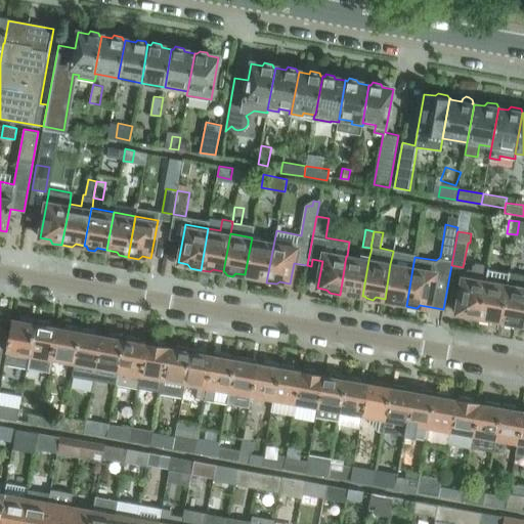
[(396,235),(393,251),(393,252),(401,254),(404,237),(396,235)]
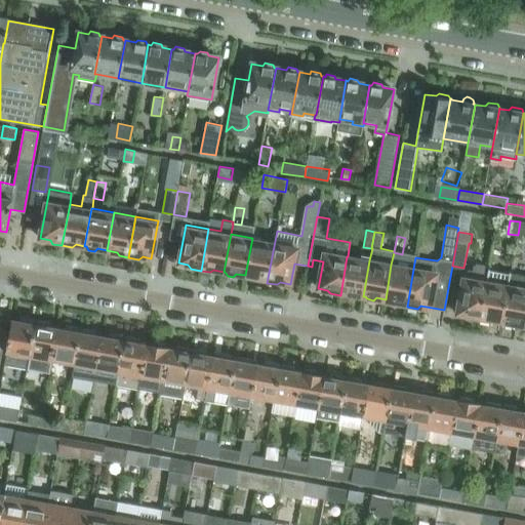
[(267,283),(275,241),(252,238),(245,275),(254,277),(257,281),(267,283)]
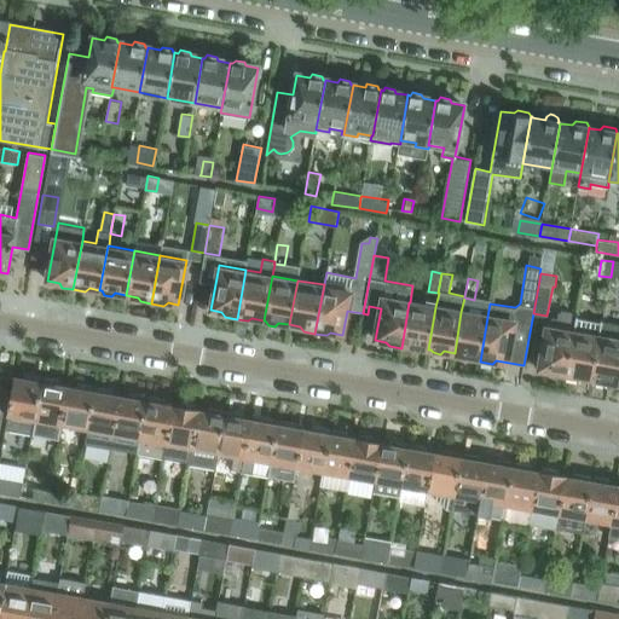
[(435,307),(410,302),(409,302),(401,348),(414,351),(417,347),(428,350),(435,307)]
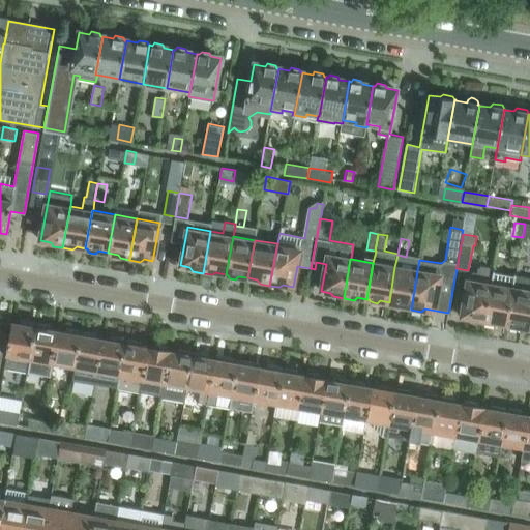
[(492,282),(493,272),(494,271),(491,267),(481,266),(477,268),(477,272),(473,271),(469,274),(462,316),(471,317),(474,320),(483,322),(492,282)]
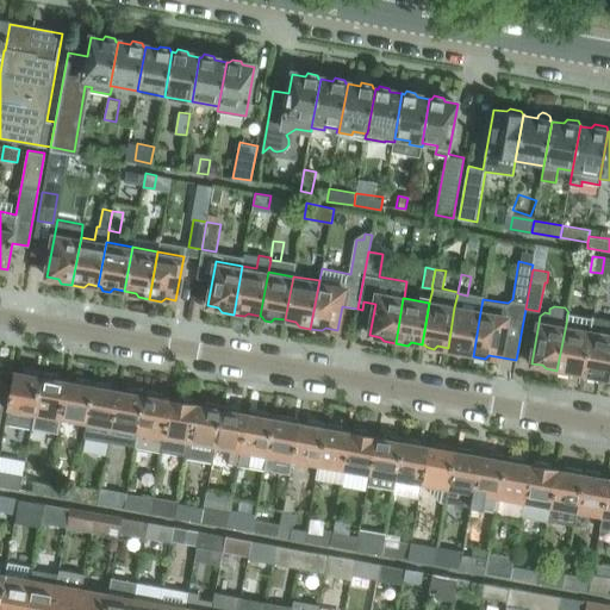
[(473,356),(480,312),(454,307),(448,348),(459,349),(461,354),(473,356)]
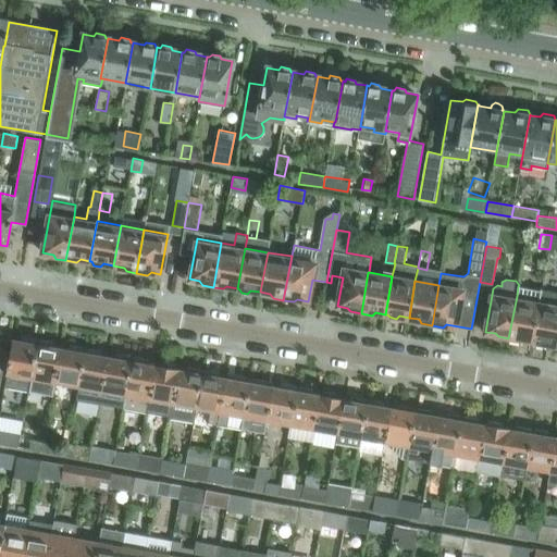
[(532,339),(542,289),(518,286),(517,296),(508,338),(519,341),(523,338),(532,339)]
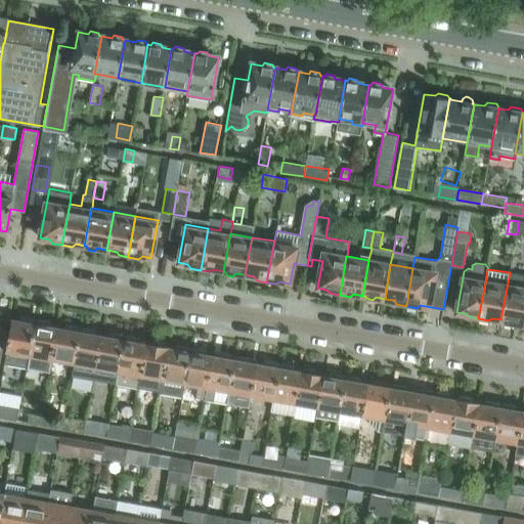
[(523,323),(523,316),(523,274),(510,272),(500,319),(501,320),(506,323),(511,324),(514,322),(523,323)]
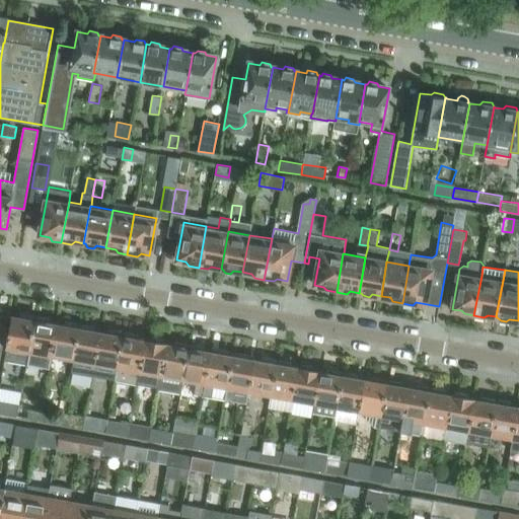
[(29,350),(35,316),(20,313),(20,317),(12,315),(5,359),(27,363),(29,350)]
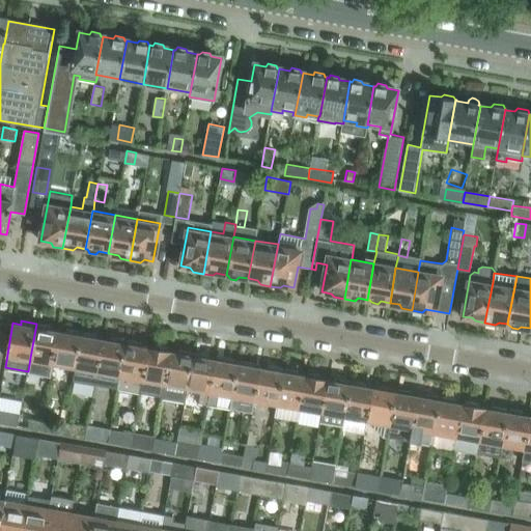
[(53,362),(58,331),(51,330),(52,327),(36,324),(30,358),(53,362)]
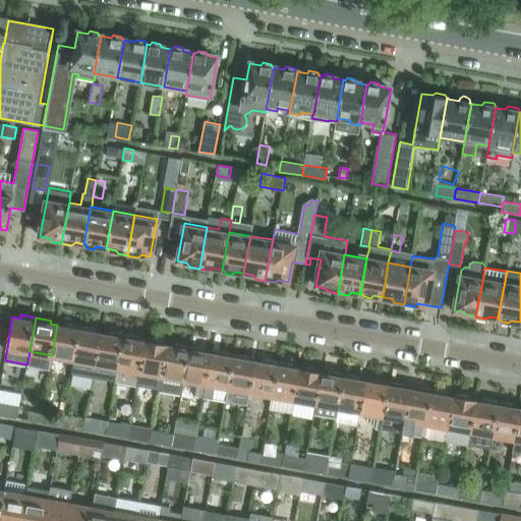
[(74,359),(80,326),(65,323),(65,326),(57,325),(52,355),(74,359)]
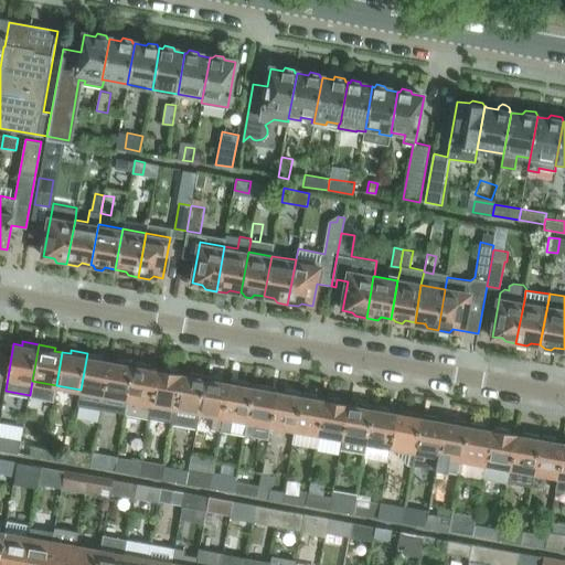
[(81,390),(77,403),(102,407),(110,361),(102,360),(103,355),(87,353),(81,390)]
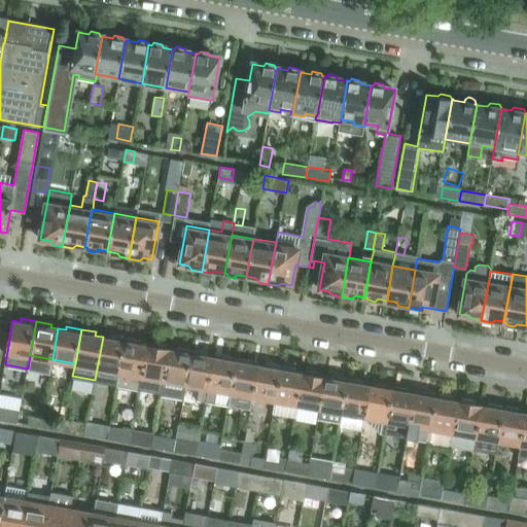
[(103,337),(95,380),(117,384),(126,338),(110,335),(110,338),(103,337)]
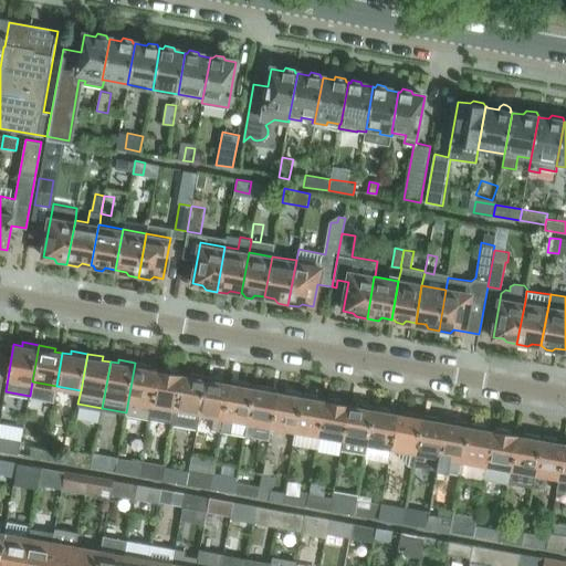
[(149,418),(158,370),(150,369),(152,365),(135,363),(126,412),(125,413),(149,418)]
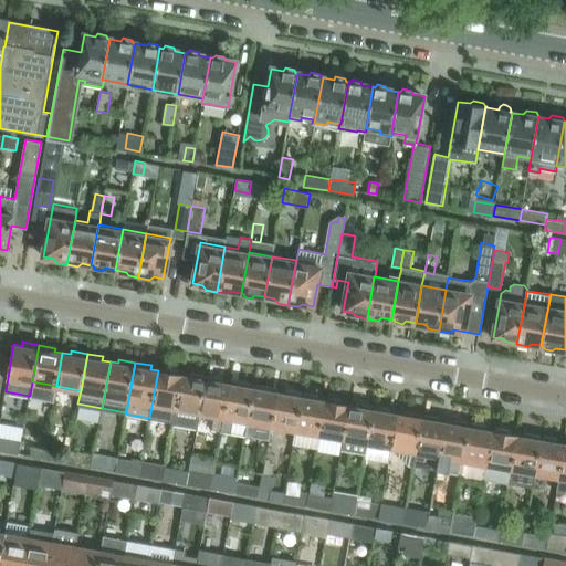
[(149,418),(173,422),(181,375),(180,375),(181,370),(167,368),(166,371),(158,370),(149,418)]
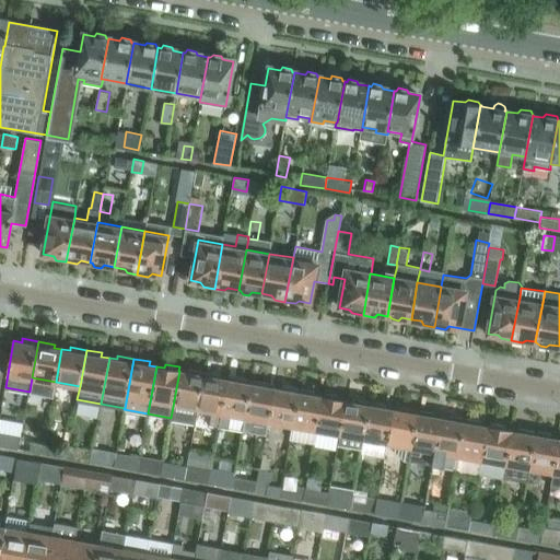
[(195,424),(198,408),(205,371),(188,369),(188,372),(179,371),(171,418),(171,420),(195,424)]
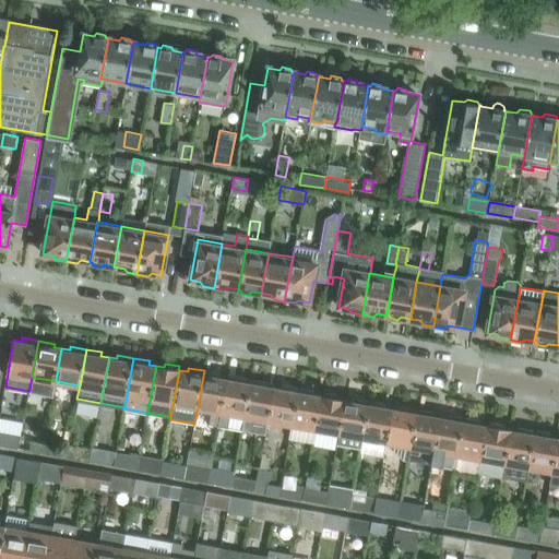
[(221,411),(227,379),(219,377),(221,373),(204,370),(198,407),(212,409),(210,424),(219,426),(223,412),(221,411)]
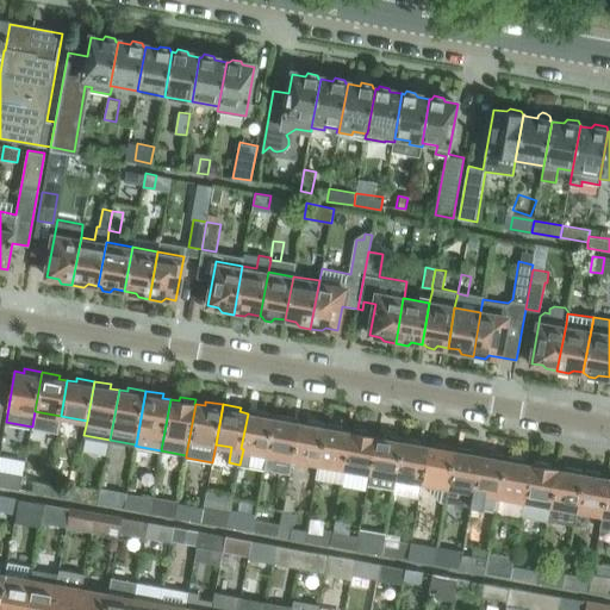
[(240,465),(265,470),(274,414),(256,410),(256,415),(248,414),(241,448),(243,449),(240,465)]
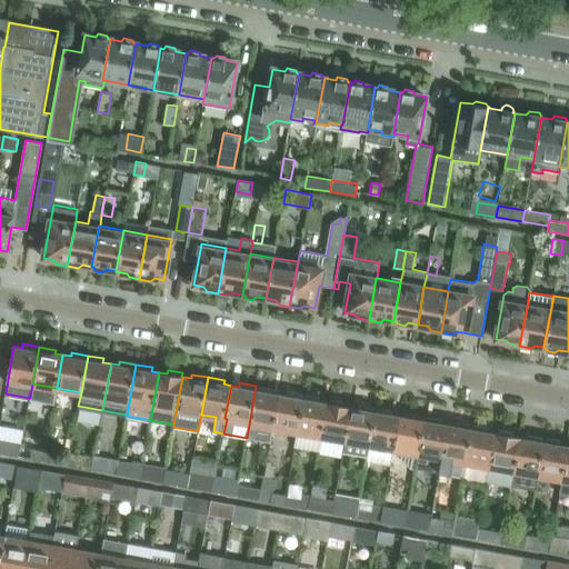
[(256,386),(247,438),(270,442),(273,427),(279,395),(271,393),(271,389),(256,386)]
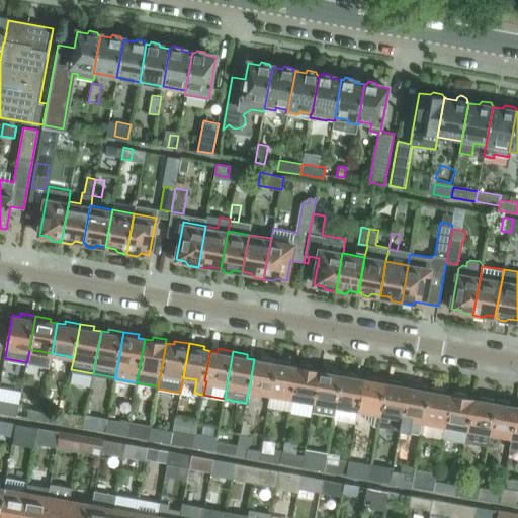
[(270,393),(276,359),(262,356),(261,360),(254,359),(249,389),(270,393)]
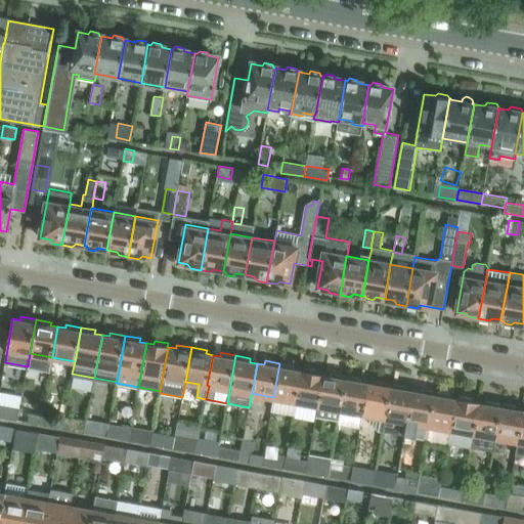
[(296,401),(301,372),(294,369),(295,365),(279,363),(273,397),(271,409),(294,412),(296,401)]
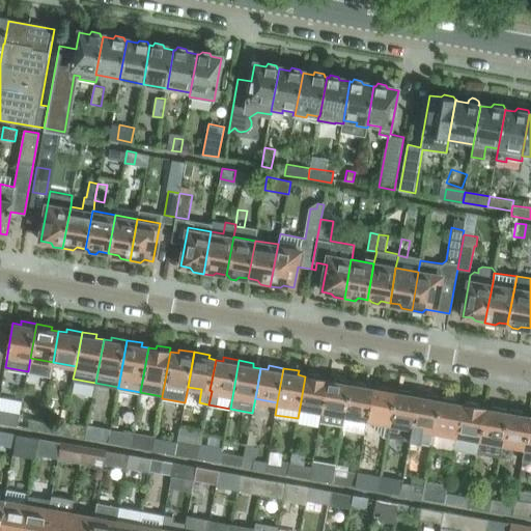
[(323,411),(328,380),(320,379),(320,375),(307,372),(307,376),(305,376),(300,407),(323,411)]
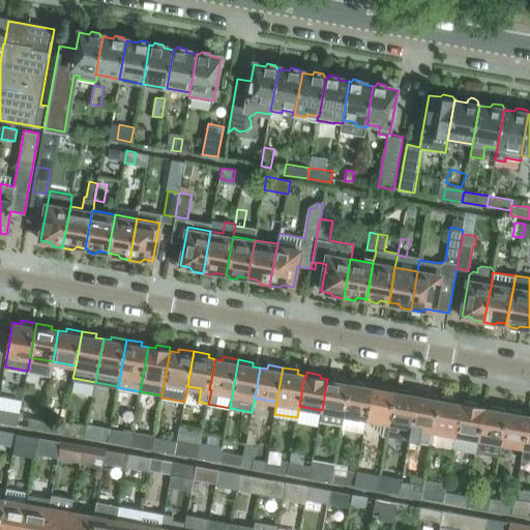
[(342,424),(350,380),(334,377),(334,381),(327,379),(322,410),(320,421),(342,424)]
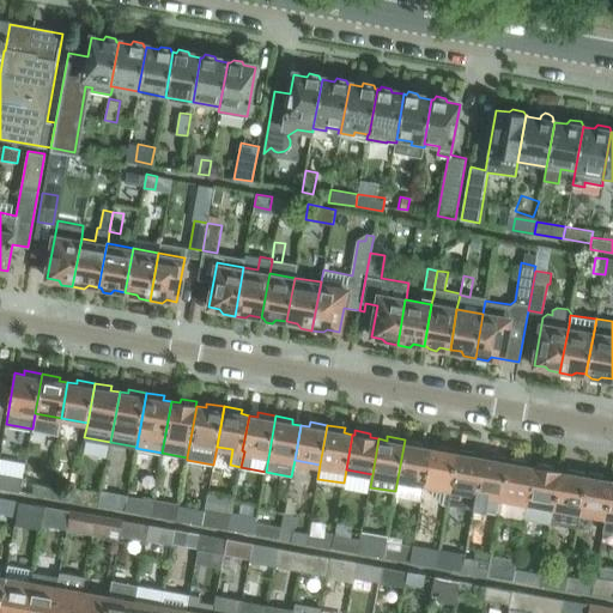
[(420,501),(423,486),(430,448),(422,447),(423,442),(405,439),(395,491),(395,497),(420,501)]
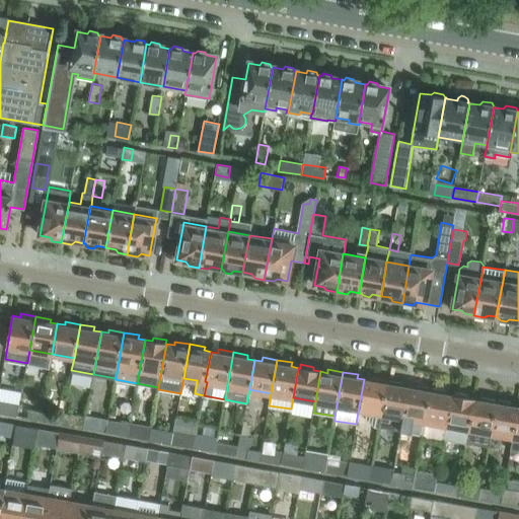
[(378,427),(386,380),(372,377),(371,380),(364,379),(358,412),(375,427),(378,427)]
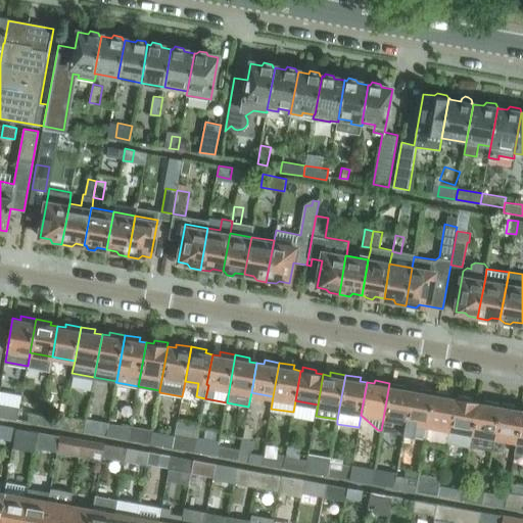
[(390,383),(381,430),(403,434),(412,390),(403,389),(405,385),(390,383)]
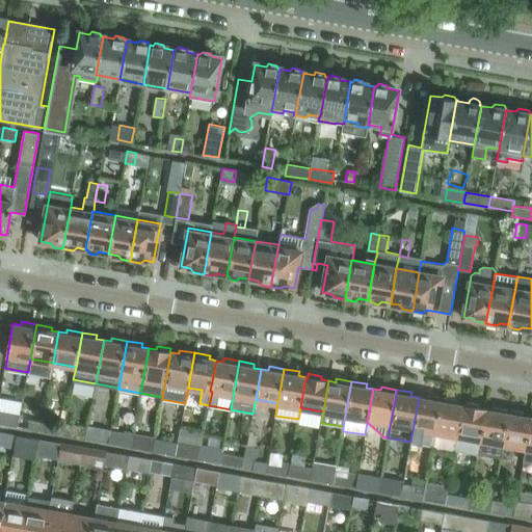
[(1,395),(0,401),(0,407),(22,413),(25,399),(1,395)]
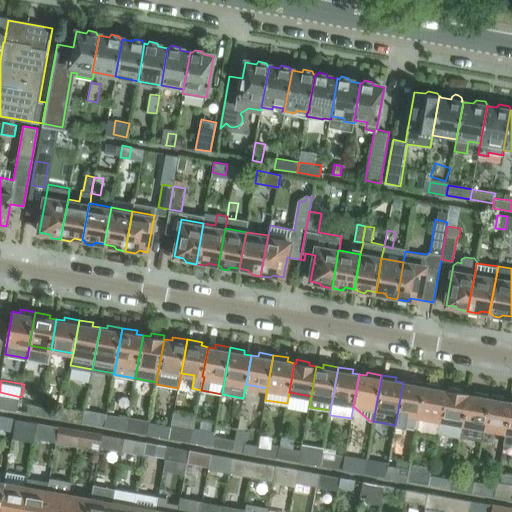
[(416,429),(425,382),(410,380),(410,383),(403,382),(395,425),(416,429)]
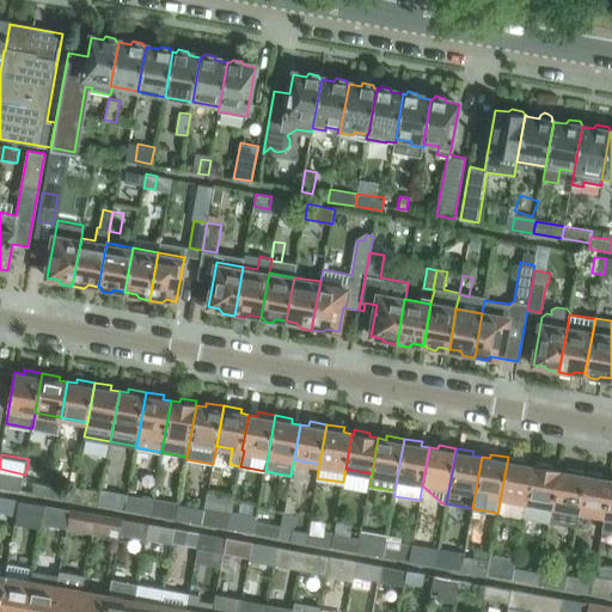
[(497,513),(497,516),(522,521),(524,518),(533,466),(525,465),(526,460),(508,457),(497,513)]
